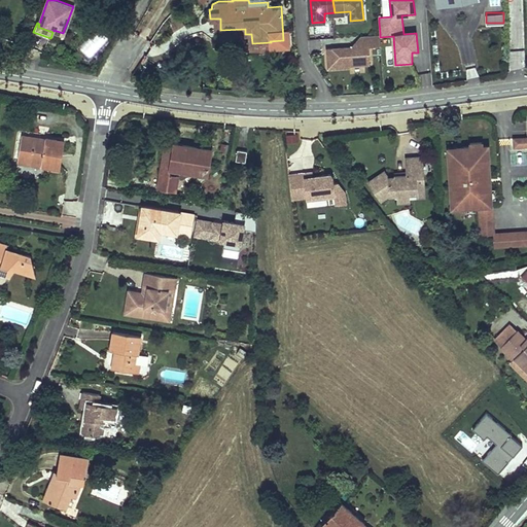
[(369,66),(367,48),(380,47),(379,37),(359,38),(360,48),(326,50),(327,70),(349,68),(349,67),(369,66)]
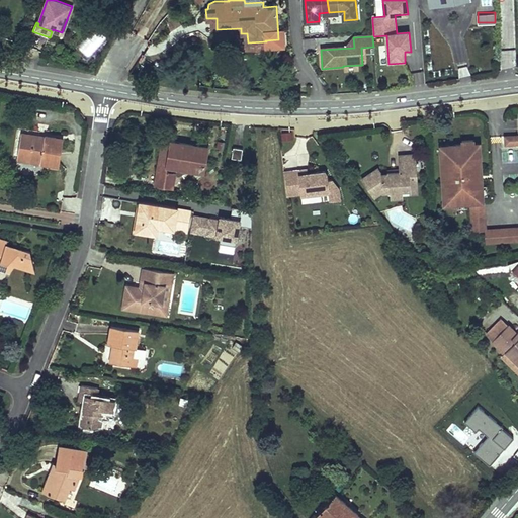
[(21,133),(18,156),(41,159),(40,162),(59,165),(63,139),(21,133)]
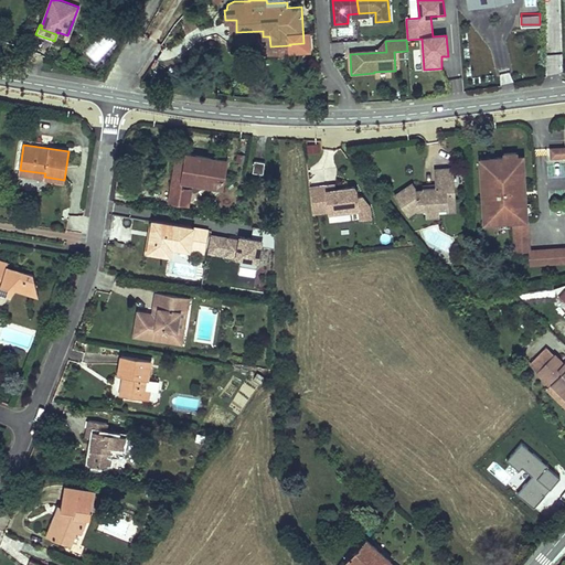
[(564,156),(564,146),(551,148),(551,158),(564,156)]
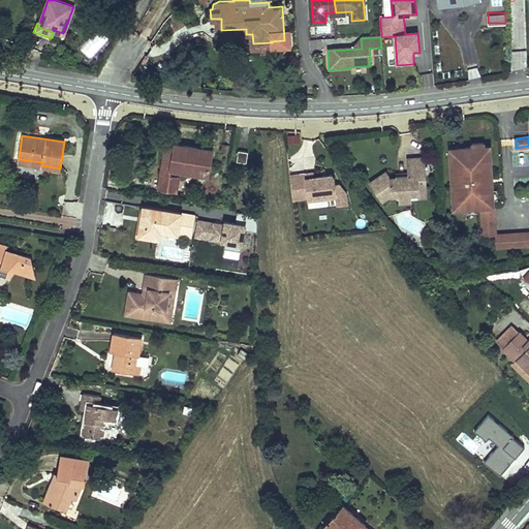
[(166,143),(164,153),(173,155),(174,144),(166,143)]
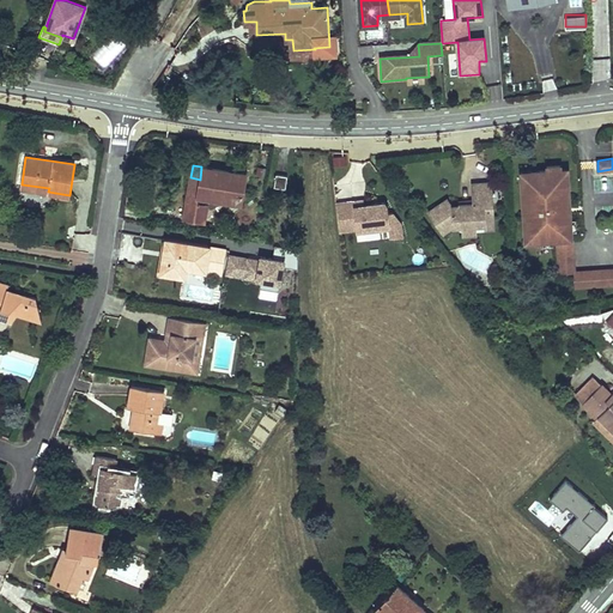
[(563,165),(548,167),(548,170),(533,171),(534,181),(523,182),(526,216),(530,216),(532,242),(544,241),(556,241),(558,240),(574,240),(571,194),(564,194),(563,169),(563,165)]
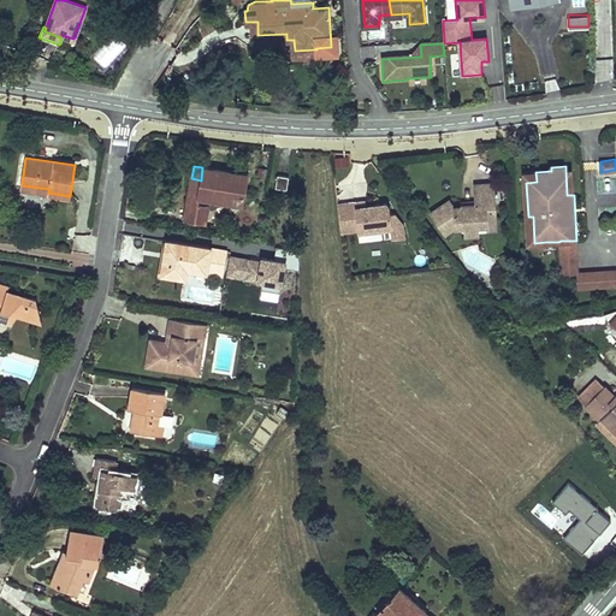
[(191,178),(184,220),(206,224),(208,206),(197,205),(199,194),(232,200),(231,203),(242,205),(247,175),(202,167),(201,181),(191,178)]
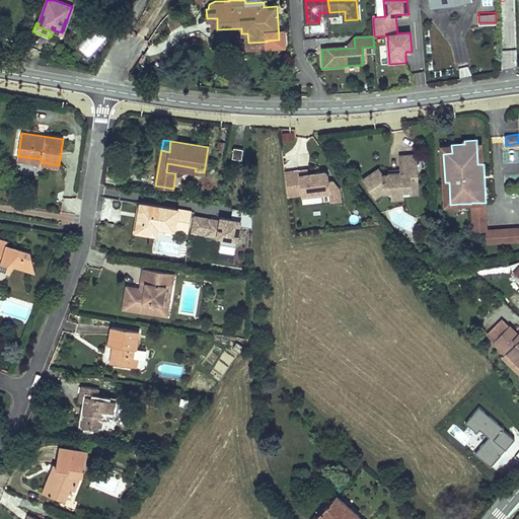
[(452,153),(451,145),(443,145),(443,154),(452,153)]
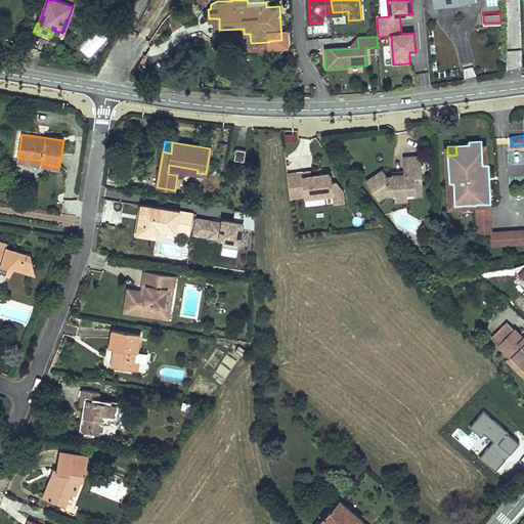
[(236,149),(234,159),(245,161),(246,150),(236,149)]
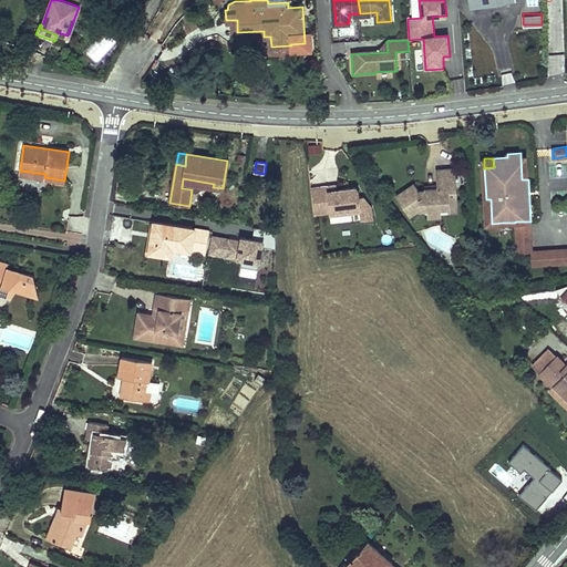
[(459,199),(456,167),(437,168),(439,184),(439,187),(426,187),(426,188),(420,189),(415,183),(398,194),(411,214),(421,208),(430,207),(430,210),(442,210),(442,206),(451,206),(451,200),(459,199)]
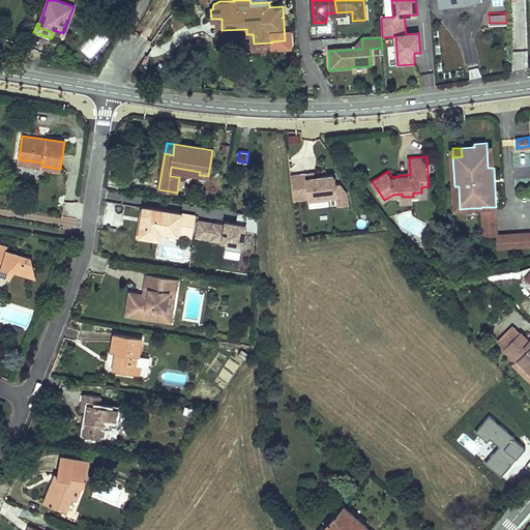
[(290,176),(293,201),(307,199),(335,196),(336,199),(337,206),(347,205),(346,194),(339,184),(335,184),(334,179),(331,175),(315,177),(305,178),(305,174),(290,176)]
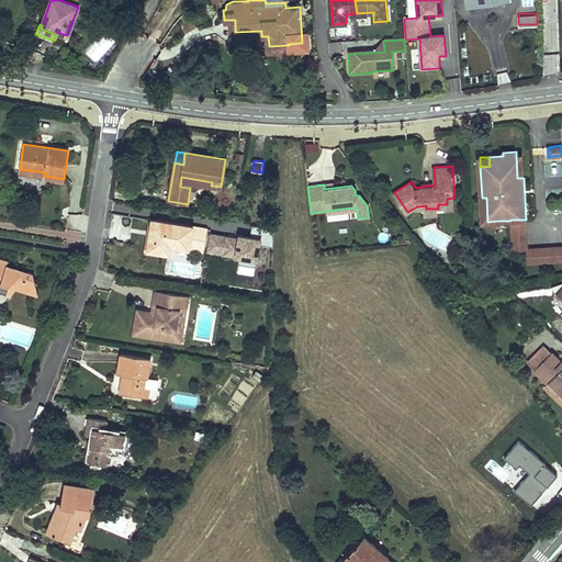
[(153,220),(148,249),(161,251),(164,244),(171,245),(189,248),(192,226),(153,220)]
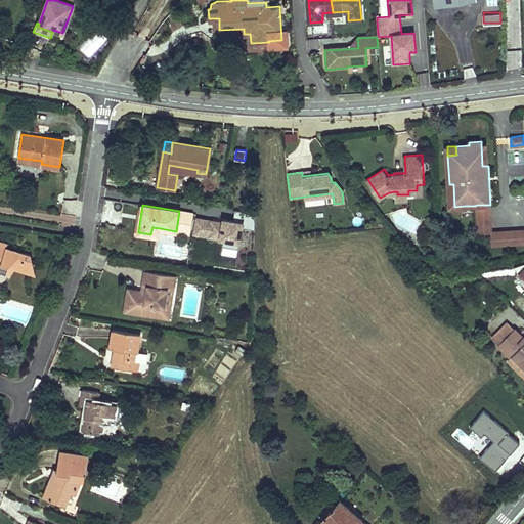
[(490,205),(477,205),(479,233),(493,232),(491,205),(490,205)]
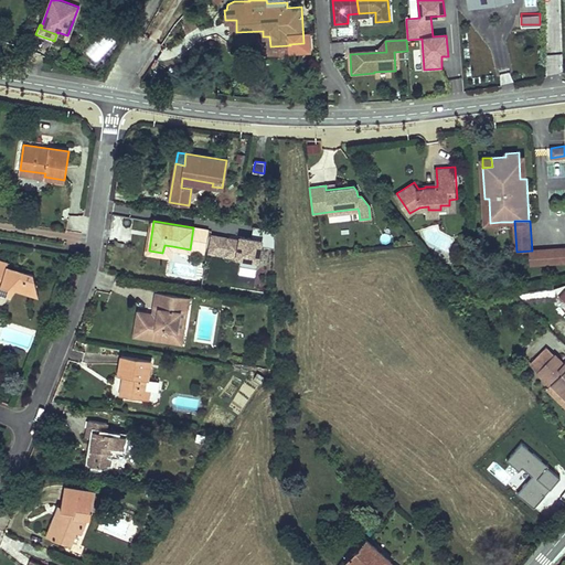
[(275,230),(253,225),(251,238),(240,236),(240,240),(228,237),(225,256),(241,258),(240,265),(257,268),(260,246),(274,247),(275,230)]
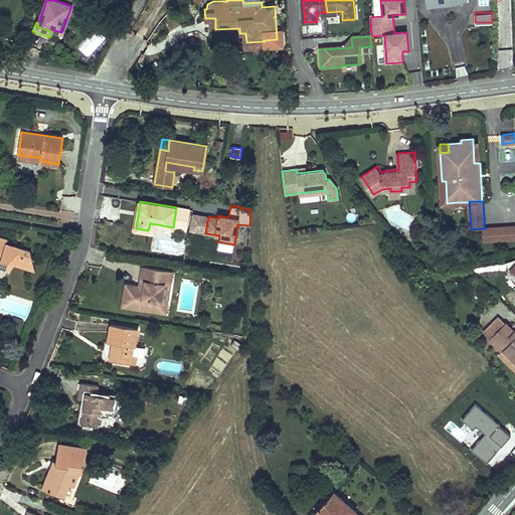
[(189,210),(176,207),(173,227),(186,229),(189,210)]
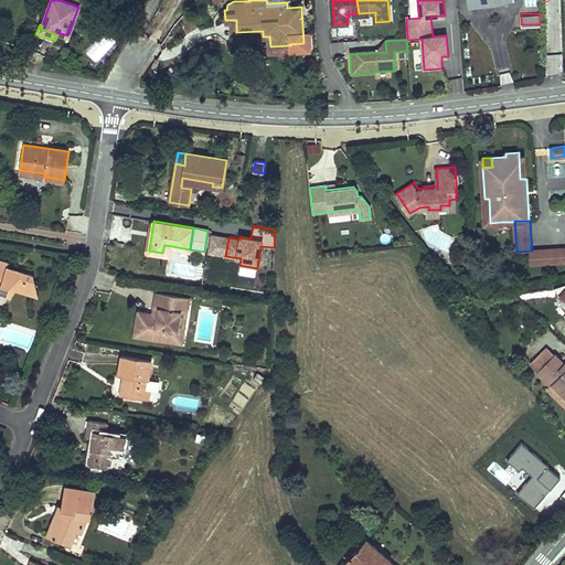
[(228,237),(211,235),(208,253),(225,256),(228,237)]
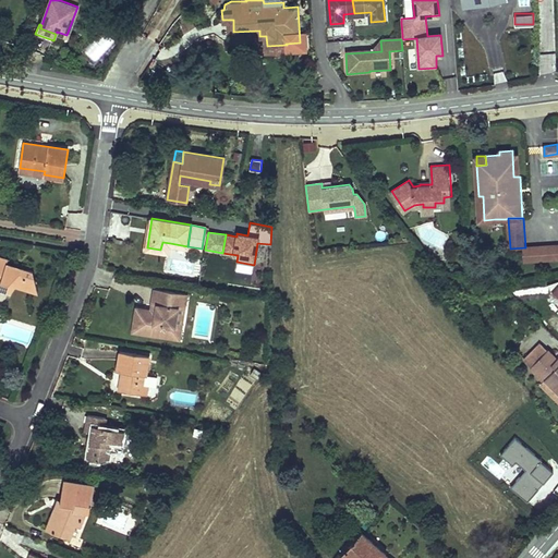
[(162,242),(160,250),(169,252),(170,243),(162,242)]
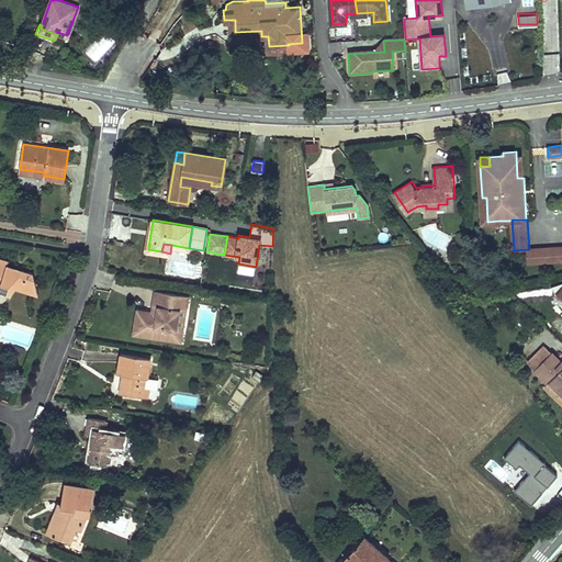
[(561,246),(529,249),(530,263),(561,260),(561,246)]
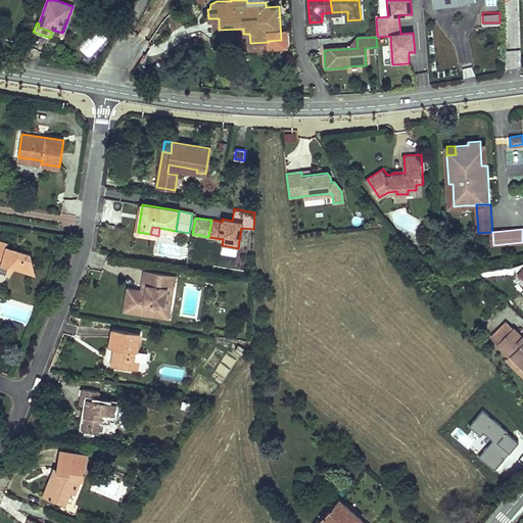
[(413,244),(407,236),(400,241),(410,252),(417,247),(417,246),(413,244)]
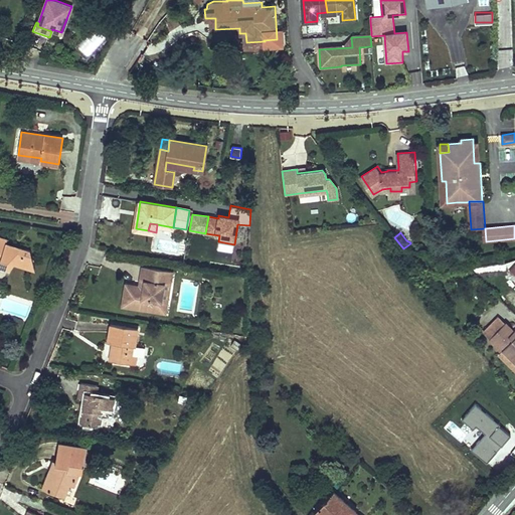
[(0,263),(1,261),(14,265),(35,271),(31,250),(20,247),(14,253),(3,250),(6,242),(7,239),(0,236),(0,263)]
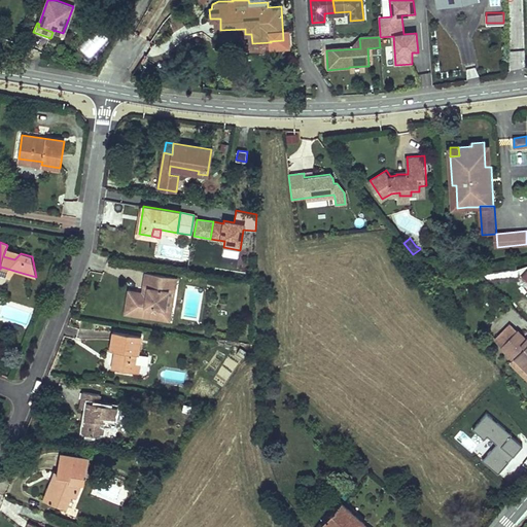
[(6,248),(3,256),(14,259),(21,253),(6,248)]
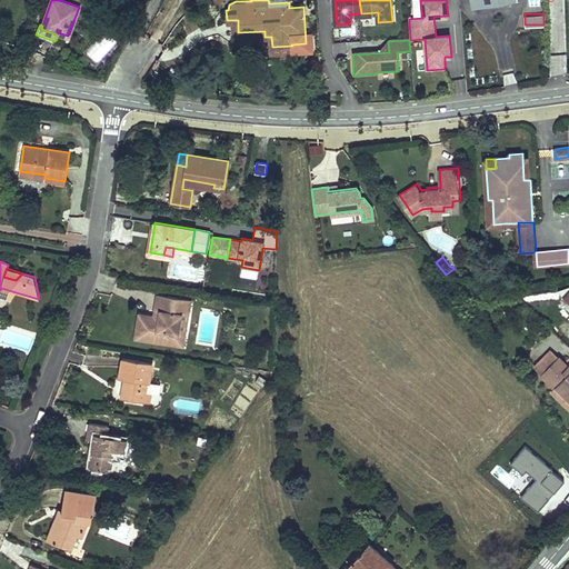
[(1,288),(0,290),(0,297),(12,300),(16,292),(1,288)]
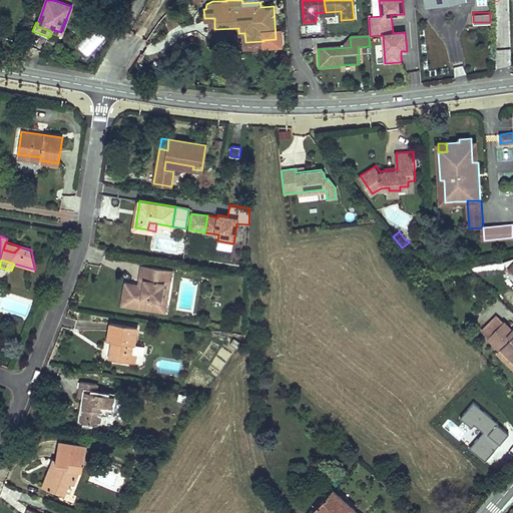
[(125,284),(122,305),(164,312),(166,299),(160,298),(163,281),(169,282),(171,270),(142,266),(140,281),(144,282),(143,287),(139,286),(125,284)]
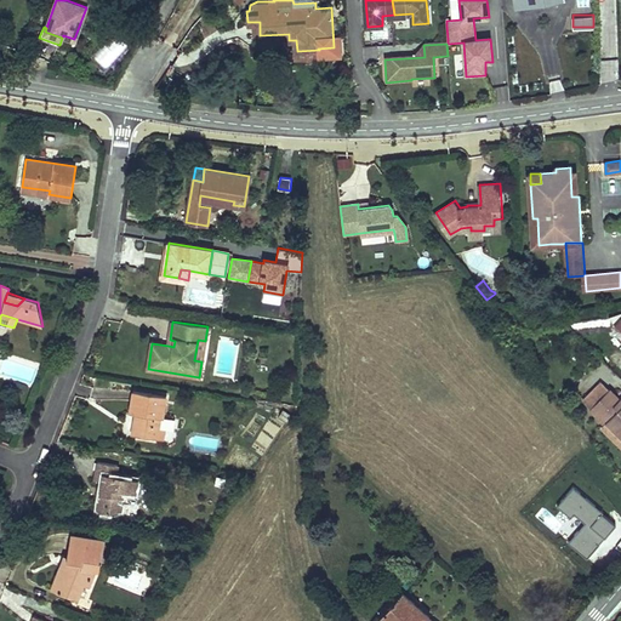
[(194,360),(201,362),(205,341),(198,340),(194,360)]
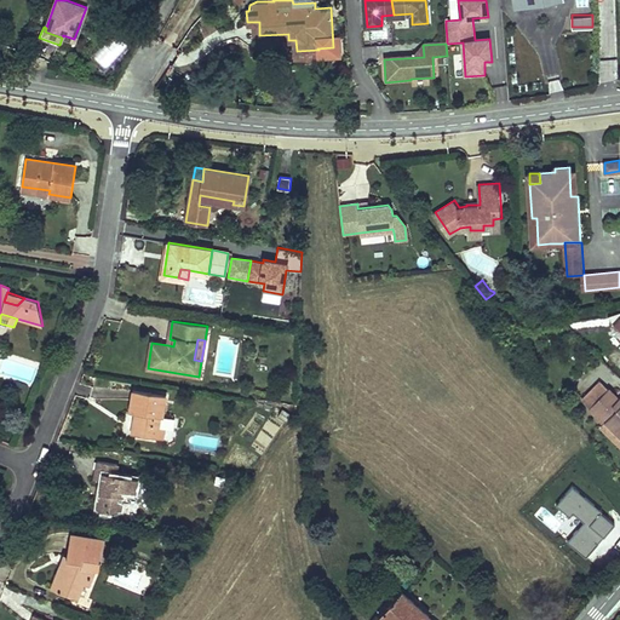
[(601,379),(583,399),(591,407),(609,388),(601,379)]
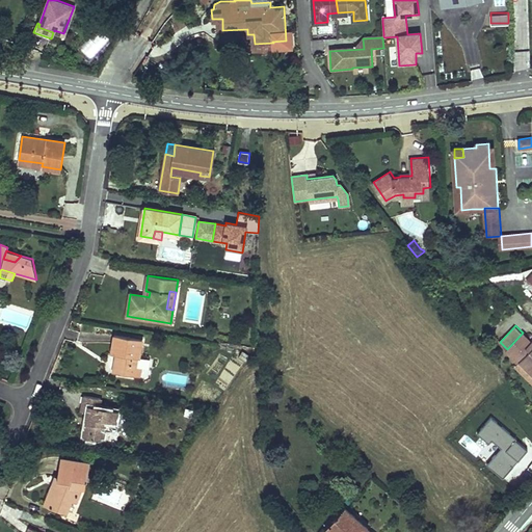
[(531,341),(523,333),(507,349),(520,362),(521,361),(531,371),(531,341)]
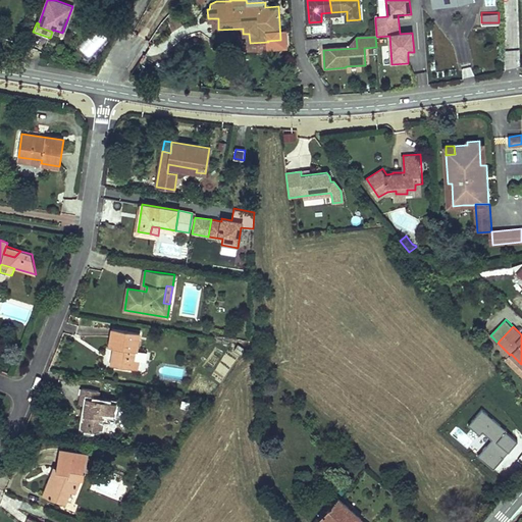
[(112,328),(109,346),(114,346),(117,347),(116,352),(113,352),(111,364),(133,368),(136,350),(138,350),(141,333),(112,328)]
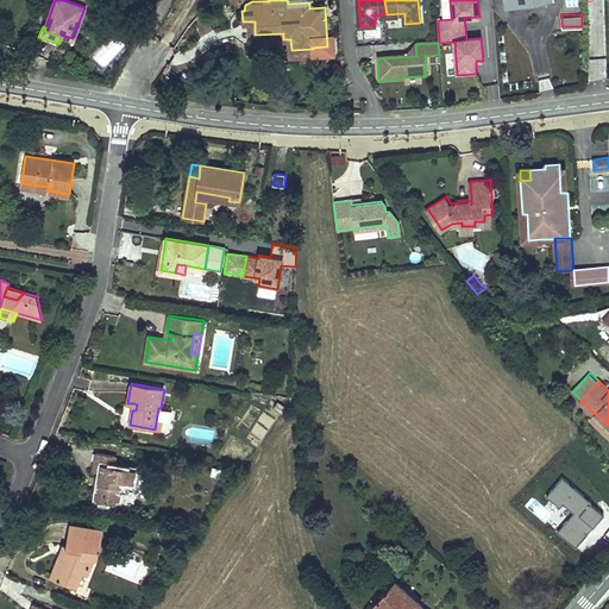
[(591,418),(608,435),(608,425),(596,413),(595,414),(591,418)]
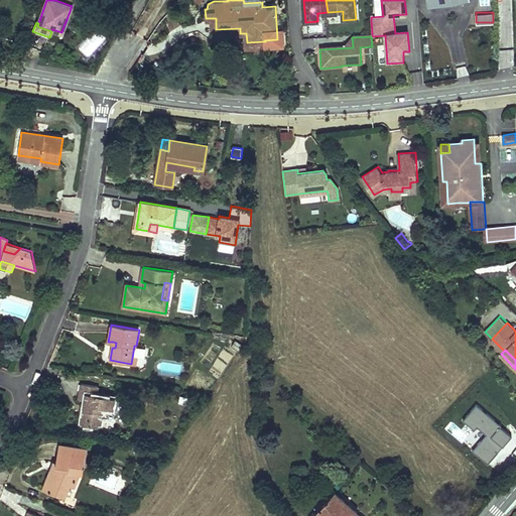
[(114,411),(116,399),(97,396),(99,388),(79,384),(76,399),(82,400),(78,426),(114,432),(116,419),(111,418),(112,410),(114,411)]
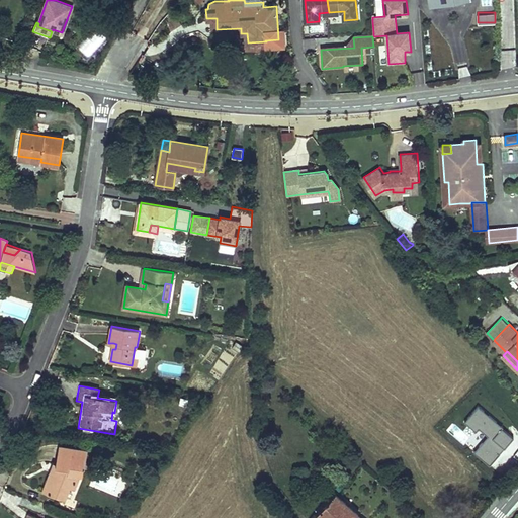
[(159,410),(160,401),(147,400),(146,408),(159,410)]
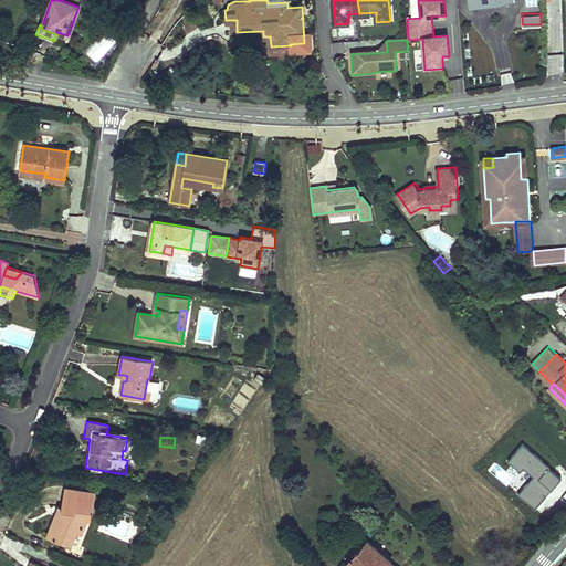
[(522,443),(507,461),(520,471),(523,468),(533,477),(517,494),(534,509),(561,479),(547,468),(548,467),(522,443)]
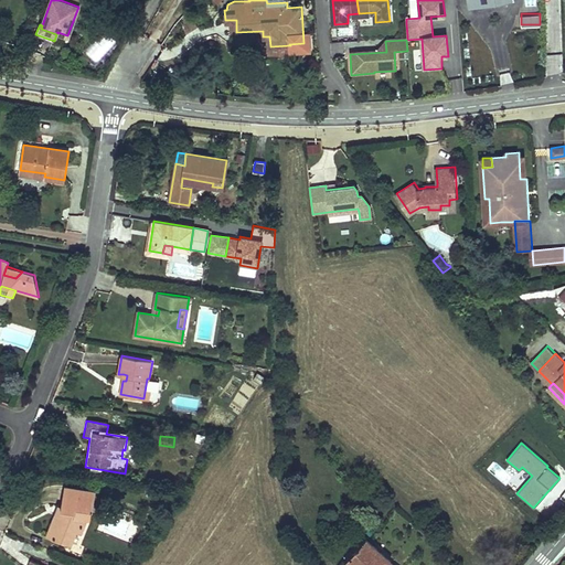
[(55,514),(48,535),(71,544),(76,531),(80,532),(85,519),(87,510),(91,510),(93,511),(96,491),(65,486),(61,510),(63,510),(61,515),(55,514)]
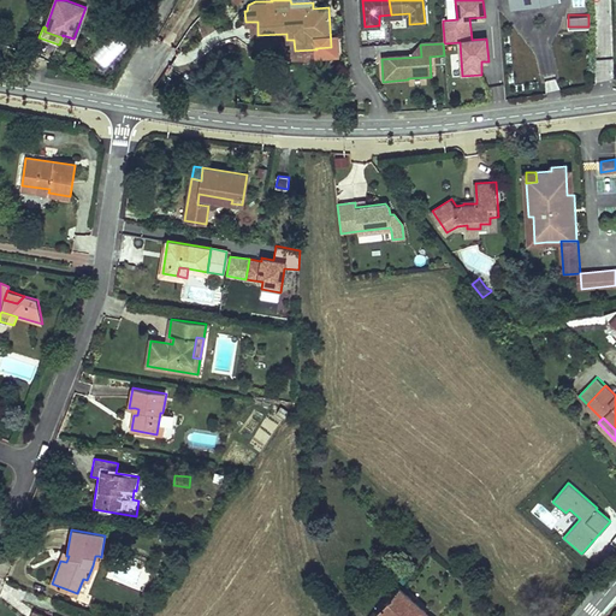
[(378,612),(381,615),(425,615),(427,614),(400,587),(398,587),(377,611),(378,612)]
